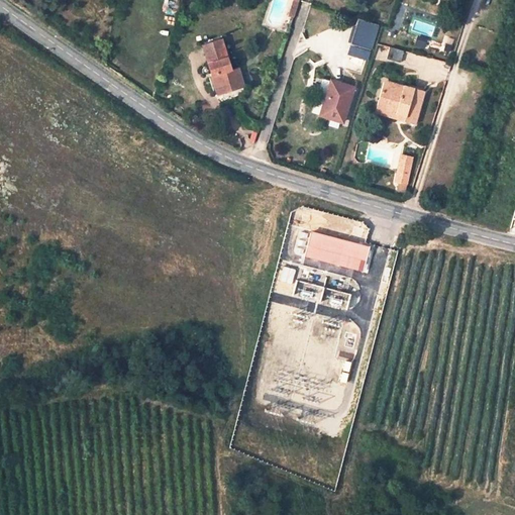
[(295,0),(291,14),(297,16),(302,0),(295,0)]
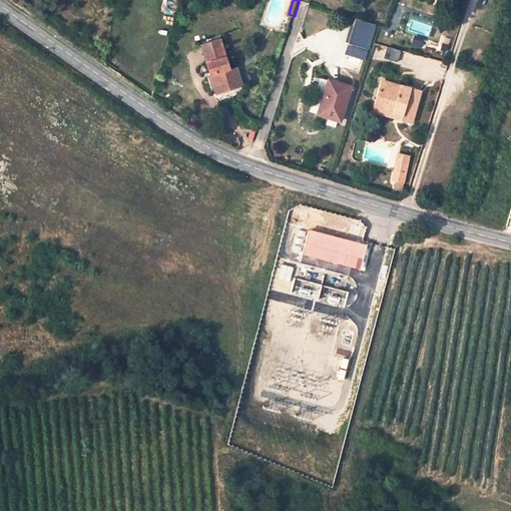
[(356,18),(350,42),(370,49),(377,24),(356,18)]
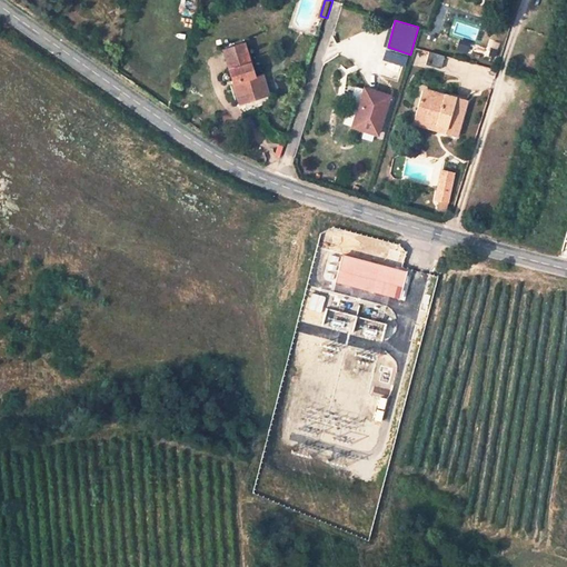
[(256,76),(245,42),(228,48),(235,68),(230,70),(241,102),(262,96),(256,76)]
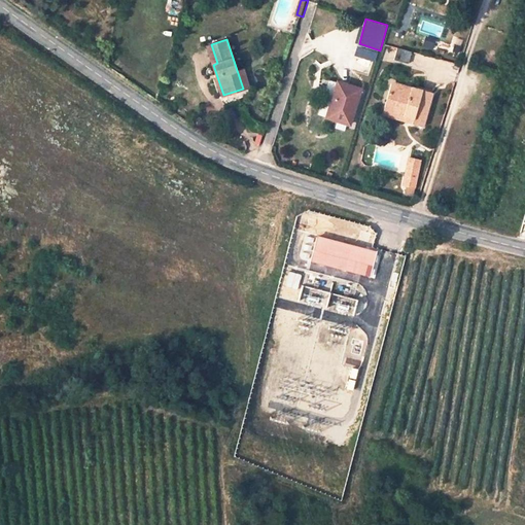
[(207,46),(213,65),(217,63),(211,44),(207,46)]
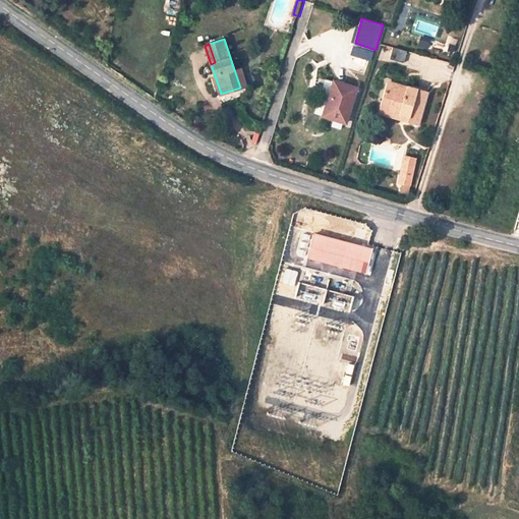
[(393,46),(391,57),(405,59),(407,48),(393,46)]
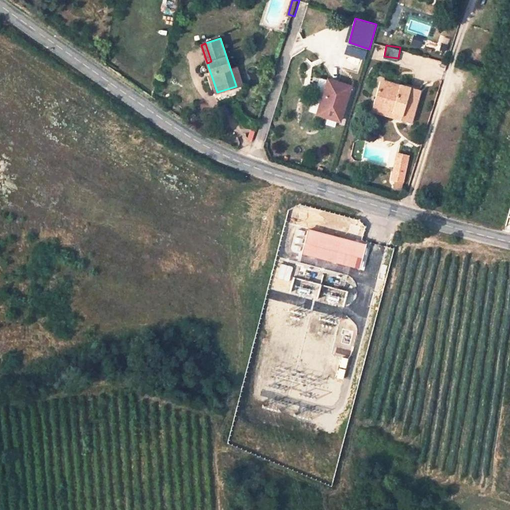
[(230,68),(236,86),(244,84),(237,66),(230,68)]
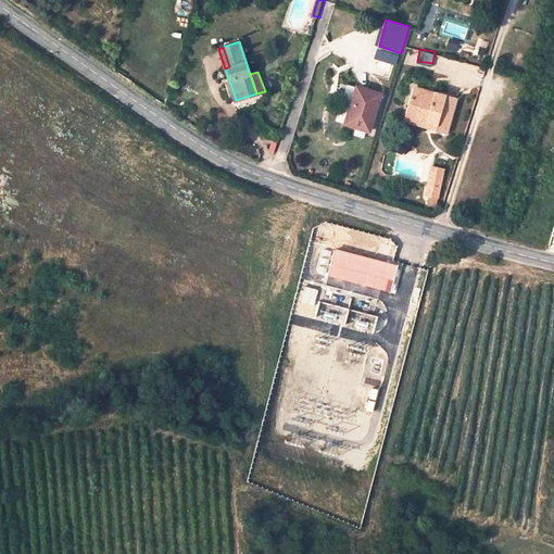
[(381,92),(357,86),(347,123),(370,130),(381,92)]
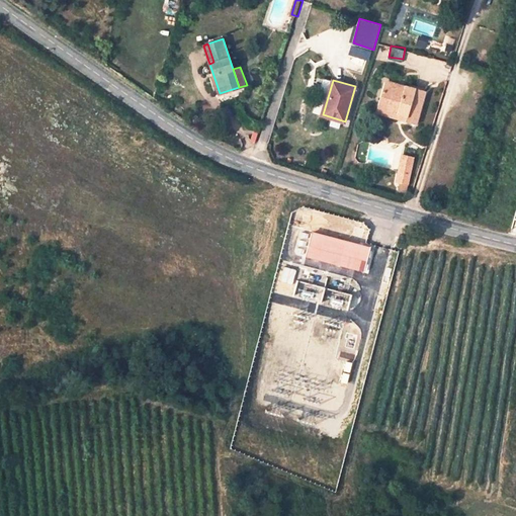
[(417,123),(427,90),(406,84),(405,86),(387,80),(379,104),(398,110),(398,112),(401,112),(399,117),(417,123)]
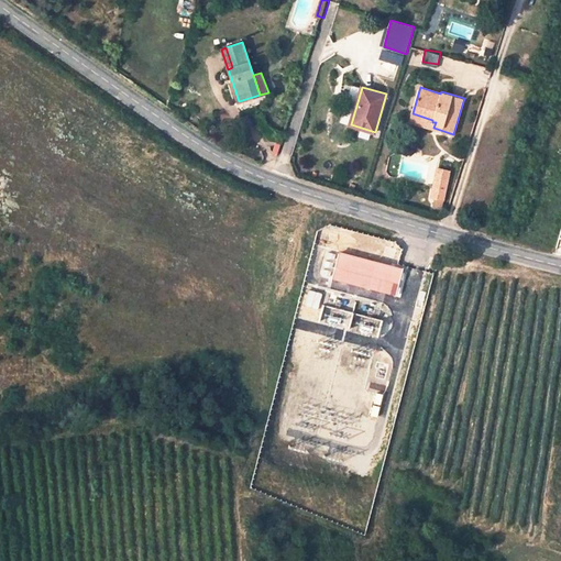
[(409,121),(433,128),(436,122),(432,122),(432,120),(413,113),(409,121)]
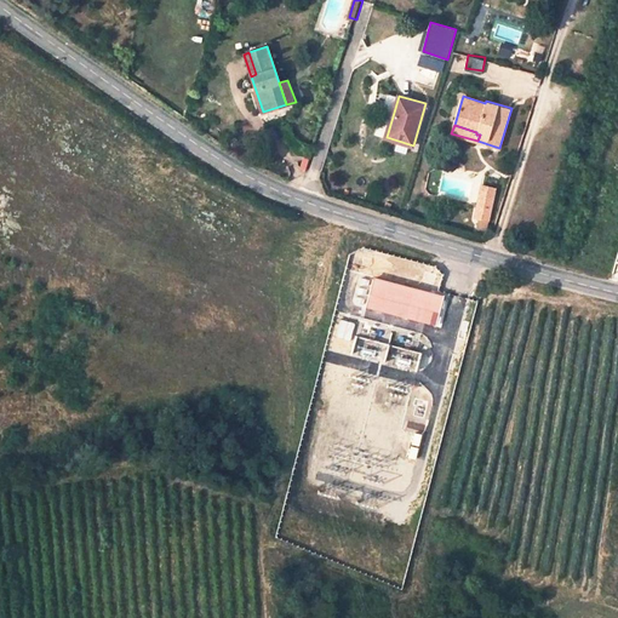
[(492,207),(495,193),(481,190),(479,205),(492,207)]
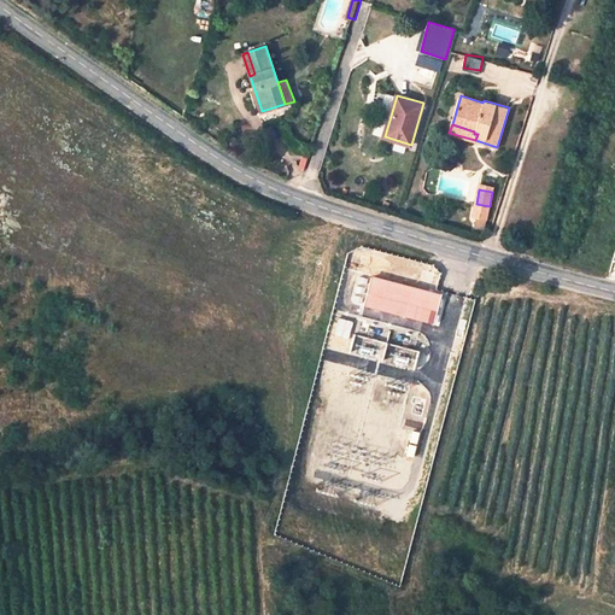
[(490,206),(476,204),(474,216),(479,216),(487,218),(490,206)]
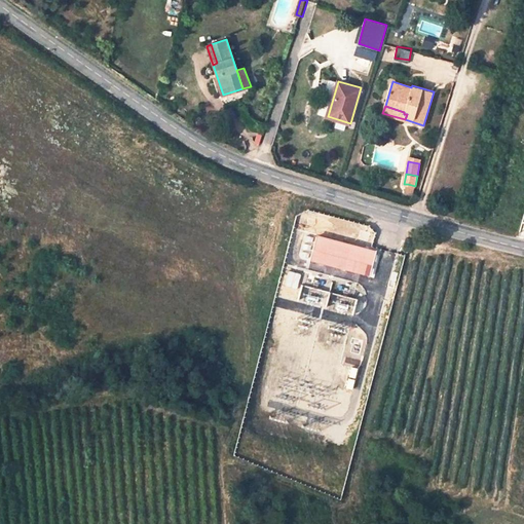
[(323,228),(341,231),(342,223),(324,220),(323,228)]
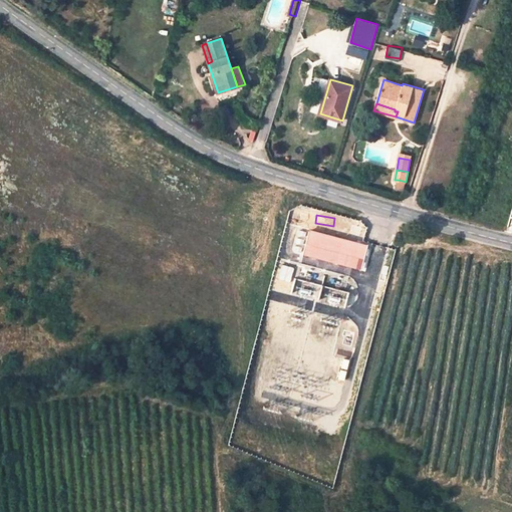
[(403,224),(400,234),(406,236),(409,226),(403,224)]
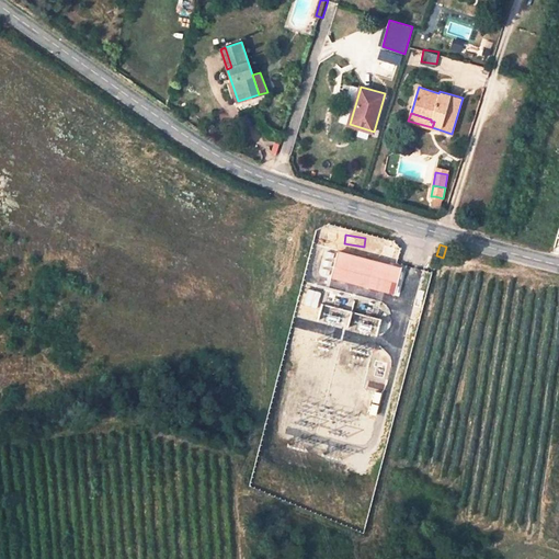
[(400,269),(337,251),(330,275),(395,292),(400,269)]
